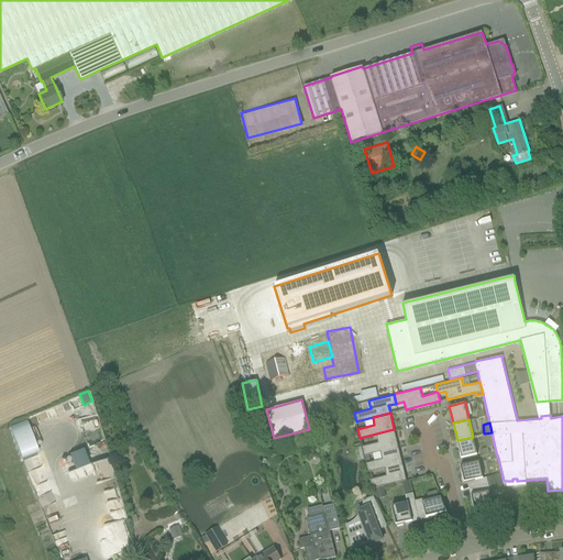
[(21,457),(34,451),(25,429),(12,435),(21,457)]
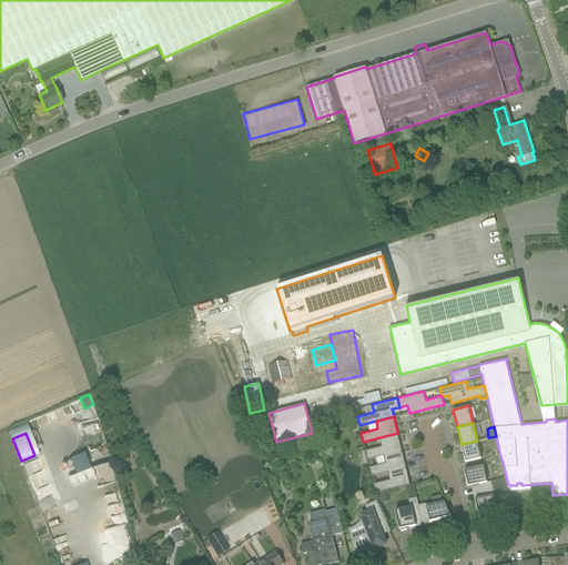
[(402,450),(397,433),(379,437),(382,445),(365,450),(367,458),(373,457),(384,454),(402,450)]
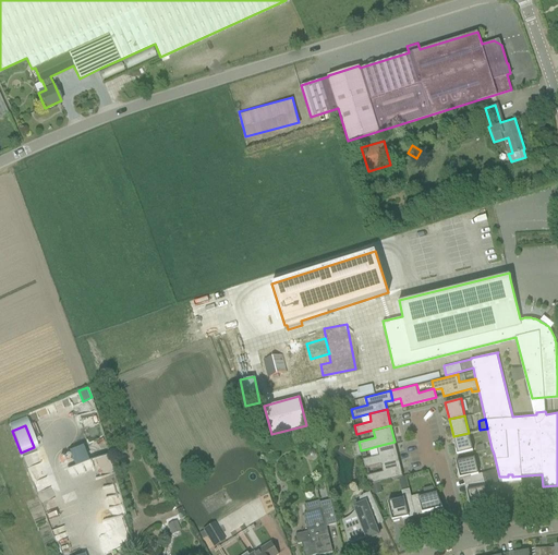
[(473,449),(469,433),(453,436),(458,454),(473,449)]
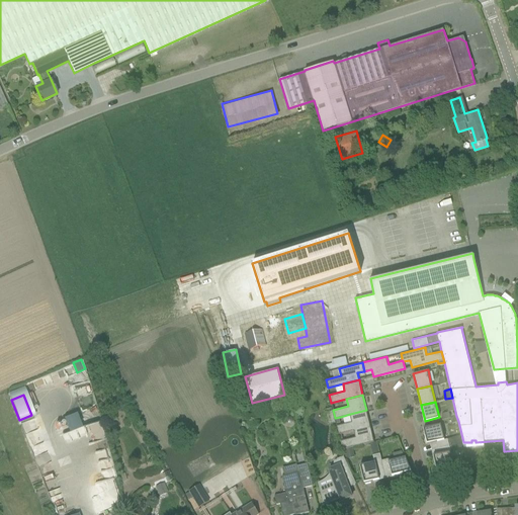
[(370,425),(366,410),(350,414),(352,421),(337,425),(339,433),(354,429),(370,425)]
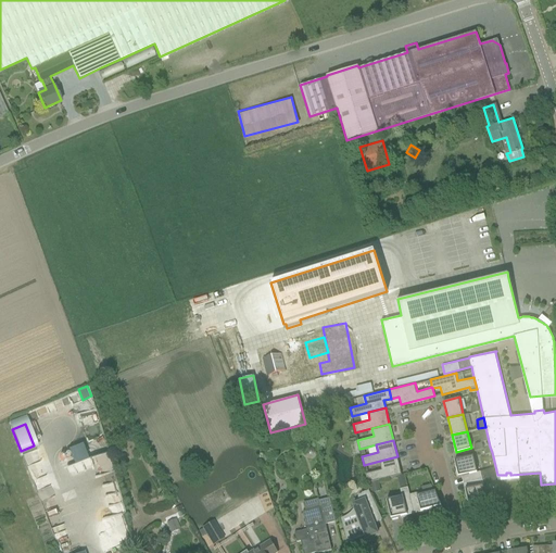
[(65,447),(72,462),(85,456),(79,441),(65,447)]
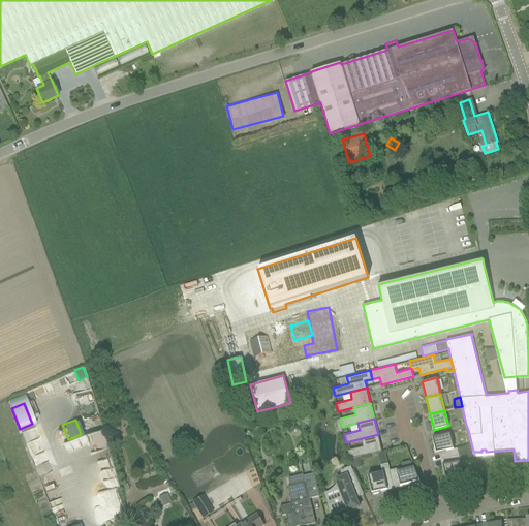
[(459,420),(458,420),(453,421),(450,423),(452,428),(460,426),(459,420)]
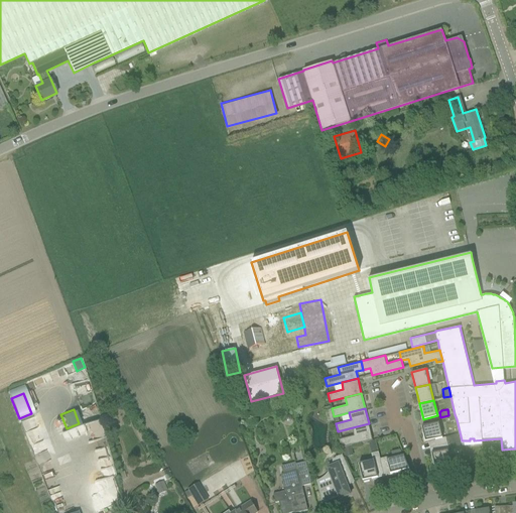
[(431,439),(433,446),(447,442),(445,436),(442,437),(439,421),(421,426),(425,441),(431,439)]
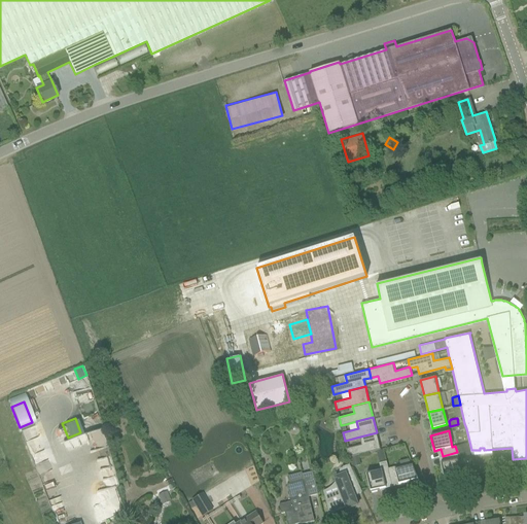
[(381,448),(377,432),(360,437),(361,444),(346,448),(349,456),(381,448)]
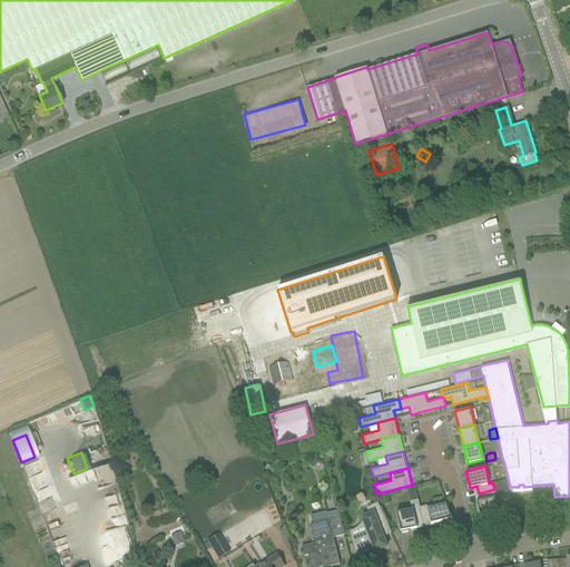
[(500,512),(494,489),(479,494),(480,500),(477,500),(481,518),(500,512)]
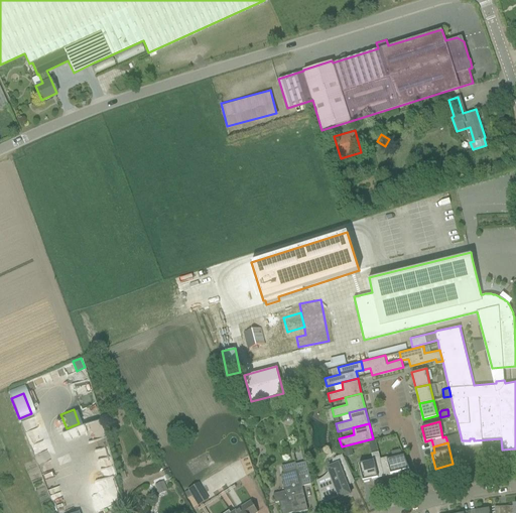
[(352,444),(343,446),(345,456),(354,454),(352,444)]
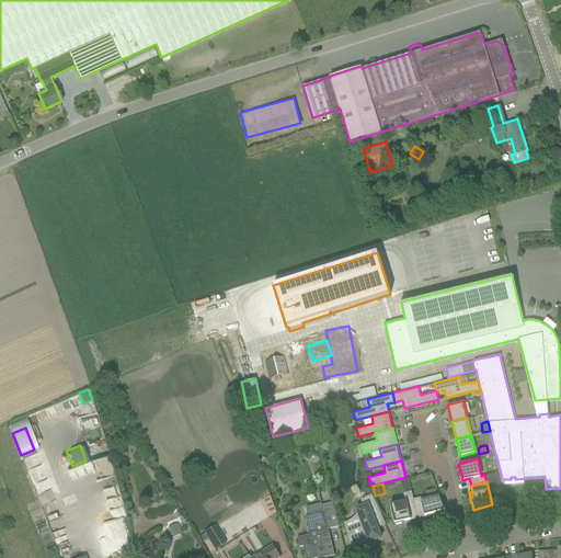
[(411,515),(418,513),(413,498),(411,490),(404,492),(405,500),(390,503),(395,523),(411,519),(411,515)]
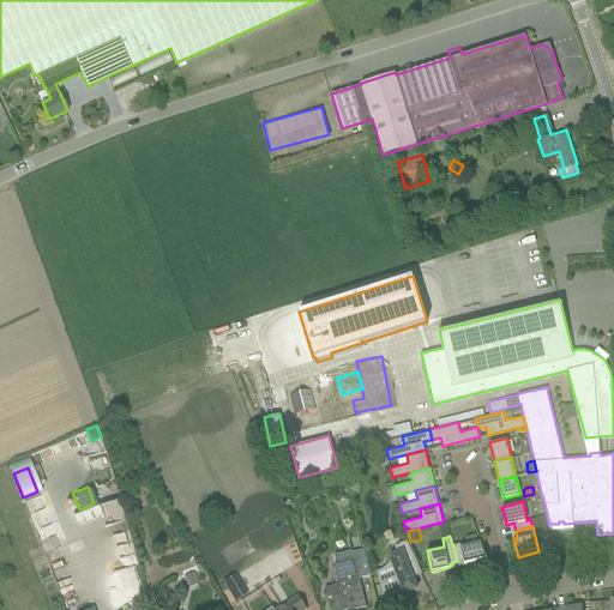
[(380,577),(385,595),(403,587),(404,592),(413,589),(411,584),(415,583),(415,584),(416,584),(413,575),(422,571),(408,539),(399,542),(402,550),(390,555),(396,569),(380,577)]
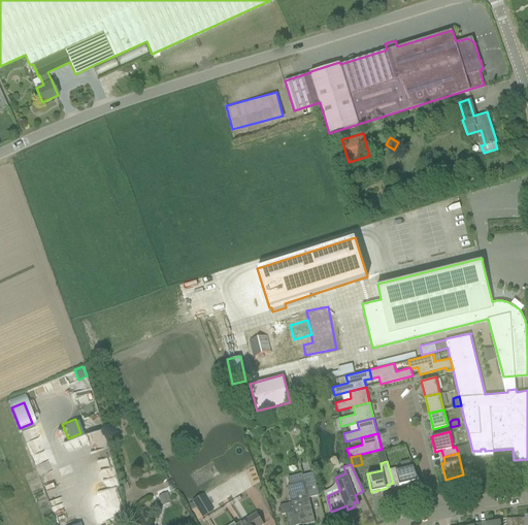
[(395,466),(389,468),(393,483),(399,482),(399,485),(419,480),(414,465),(396,469),(395,466)]
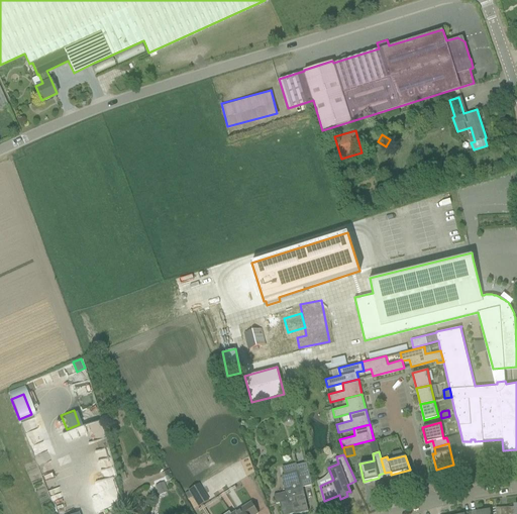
[(275,494),(276,502),(280,501),(282,513),(285,513),(299,511),(300,512),(309,510),(303,486),(313,484),(307,460),(297,464),(296,461),(282,466),(284,474),(281,475),(285,491),(275,494)]
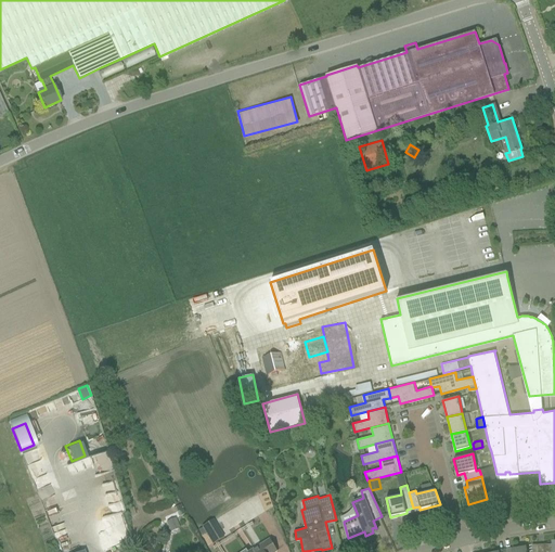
[(170,529),(180,525),(176,515),(167,520),(170,529)]
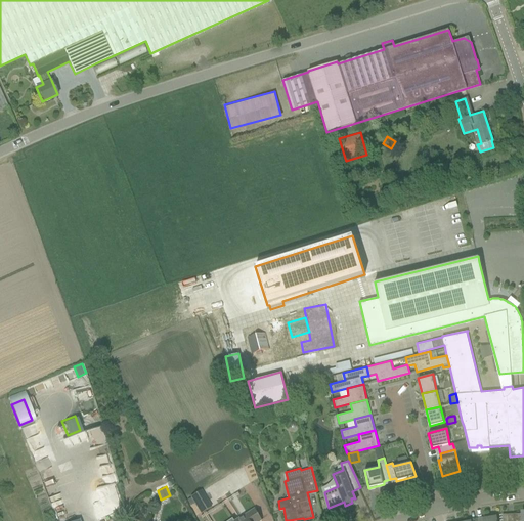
[(212,505),(202,488),(190,494),(201,512),(212,505)]
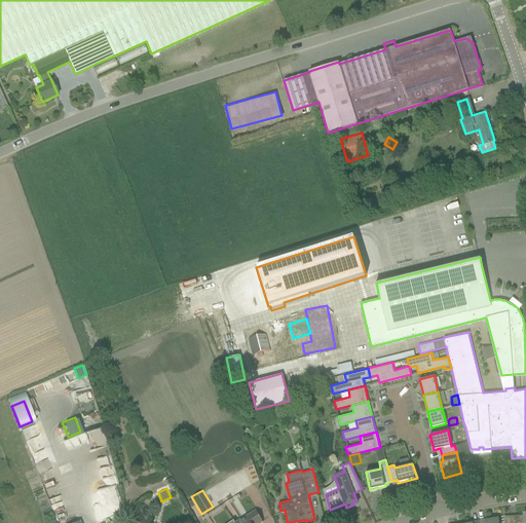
[(120,493),(111,493),(111,507),(120,507),(120,493)]
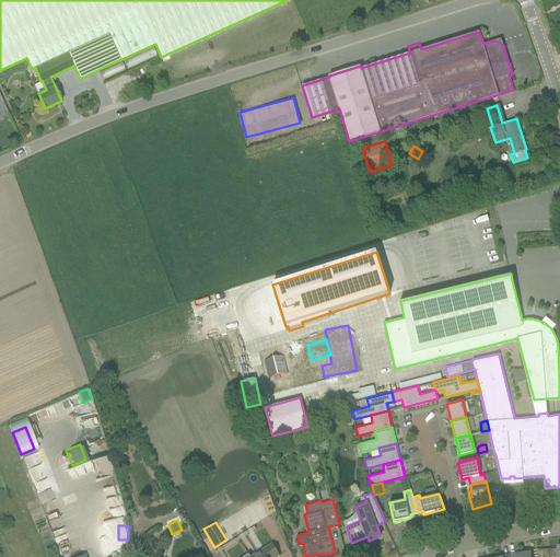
[(276,556),(280,555),(272,542),(251,556),(276,556)]
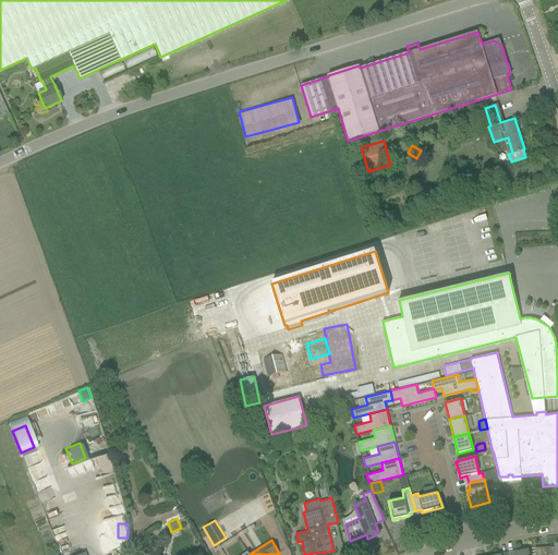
[(84,553),(80,542),(63,549),(65,554),(85,554),(85,552),(84,553)]
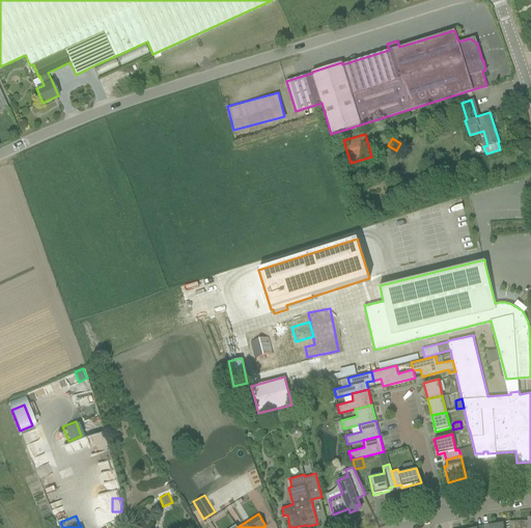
[(530,527),(530,517),(529,518),(529,519),(509,520),(509,527),(530,527)]
